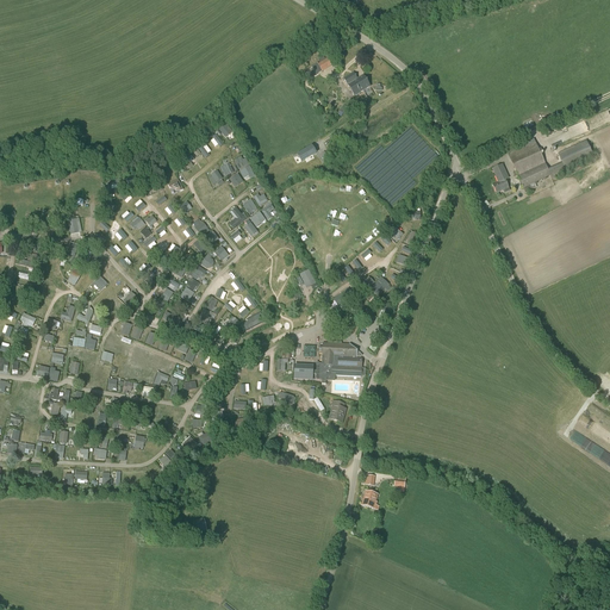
[(317,64),(312,67),(316,75),(322,72),(322,73),(323,72),(323,70),(331,66),(331,67),(332,66),(328,57),(327,57),(327,58),(318,63),(317,63),(317,64)]
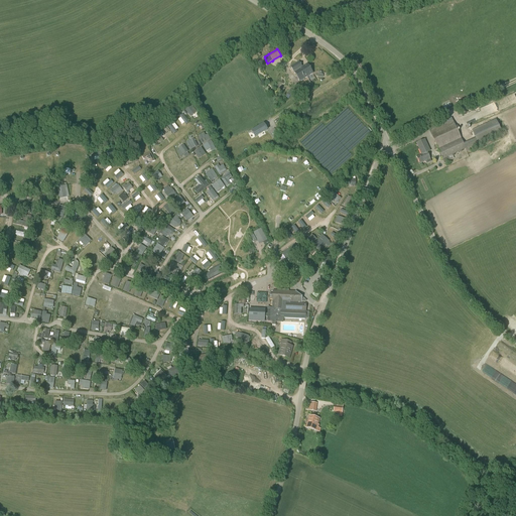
[(305,72),(302,68),(301,68),(298,62),(290,68),(299,82),(306,78),(303,73),(305,72)]
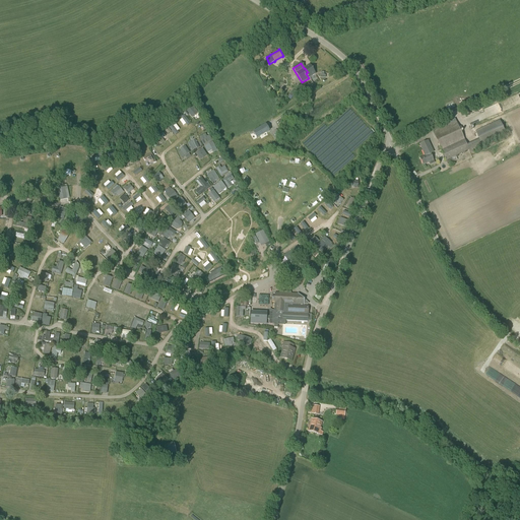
[(309,65),(305,68),(308,72),(306,73),(309,78),(315,74),(309,65)]
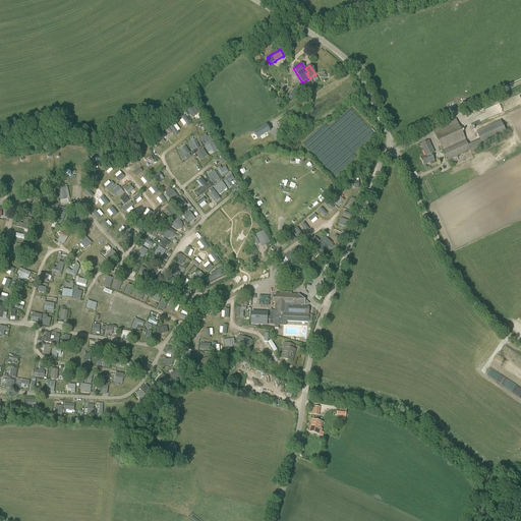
[(293,90),(288,98),(291,100),(293,99),(297,93),(293,90)]
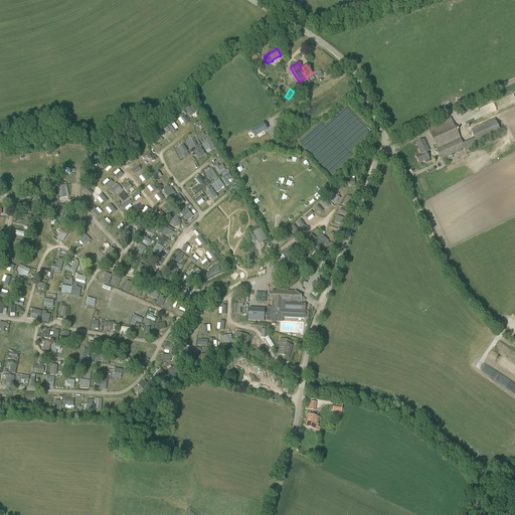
[(192,117),(198,112),(192,105),(186,110),(192,117)]
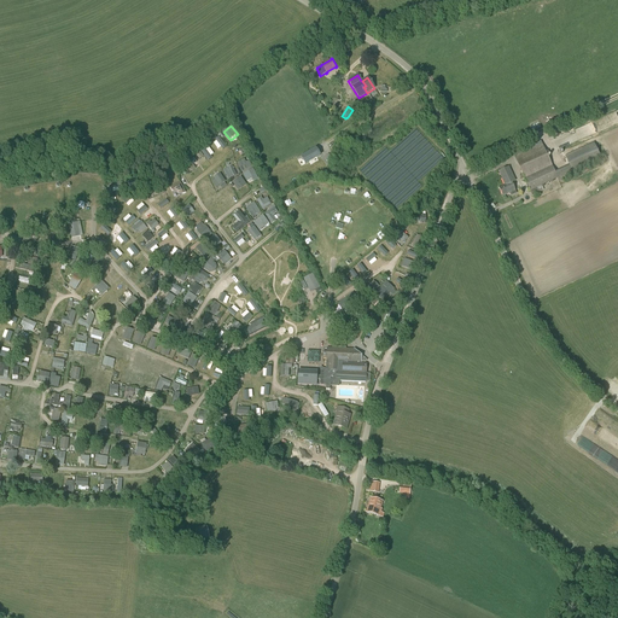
[(215,159),(222,155),(215,144),(208,149),(215,159)]
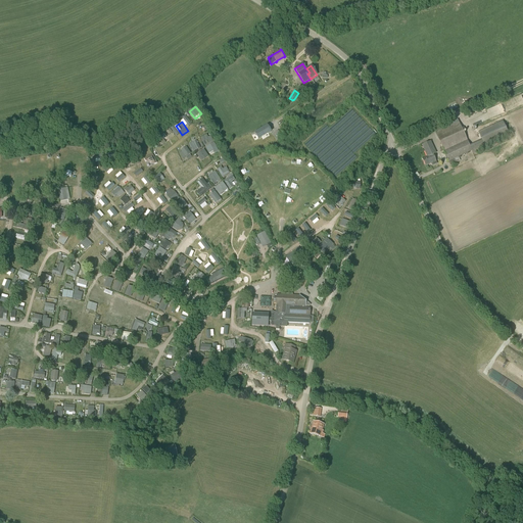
[(459,124),(436,134),(443,151),(450,165),(461,161),(459,157),(472,151),(473,154),(486,148),(485,145),(509,134),(503,122),(478,133),(482,141),(470,147),(459,124)]
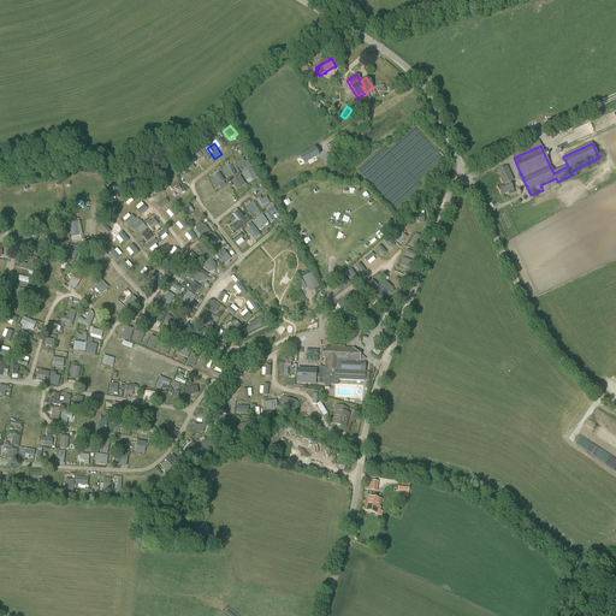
[(304,164),(319,155),(314,148),(300,157),(304,164)]
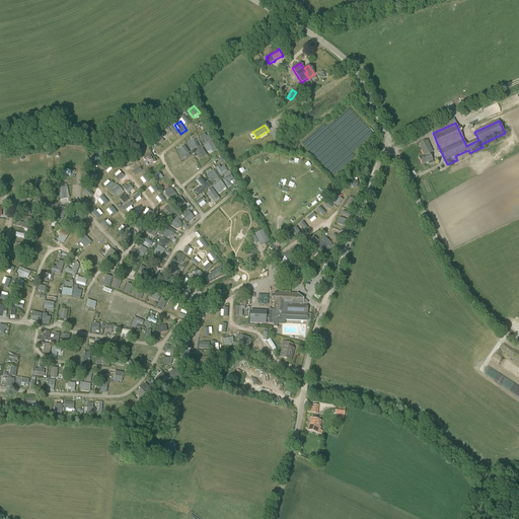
[(165,136),(163,133),(152,140),(157,147),(164,142),(162,139),(165,136)]
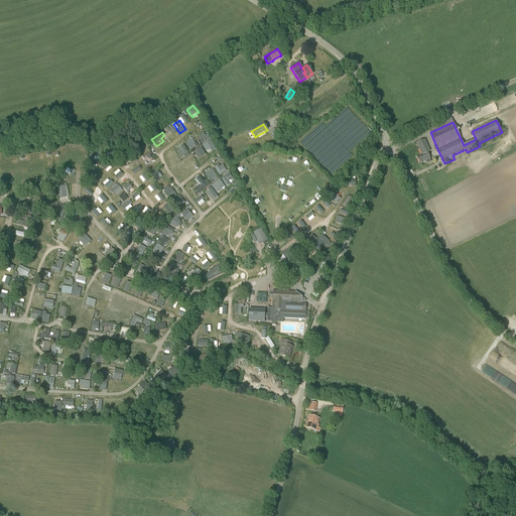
[(206,133),(199,136),(203,143),(213,139),(210,134),(207,135),(206,133)]
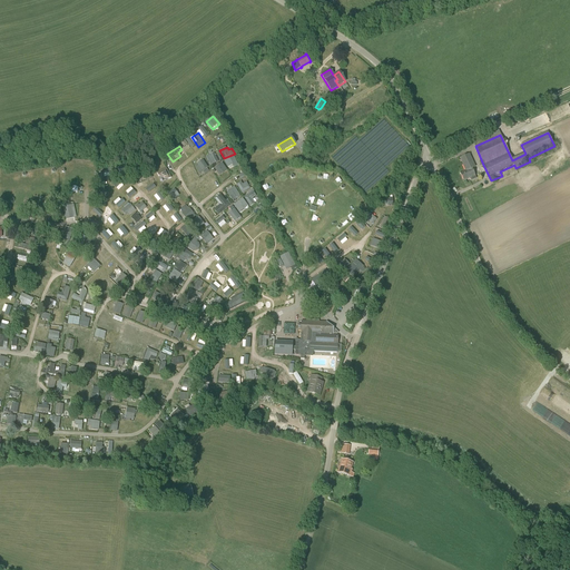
[(207,156),(212,165),(219,161),(214,149),(209,151),(212,155),(207,156)]
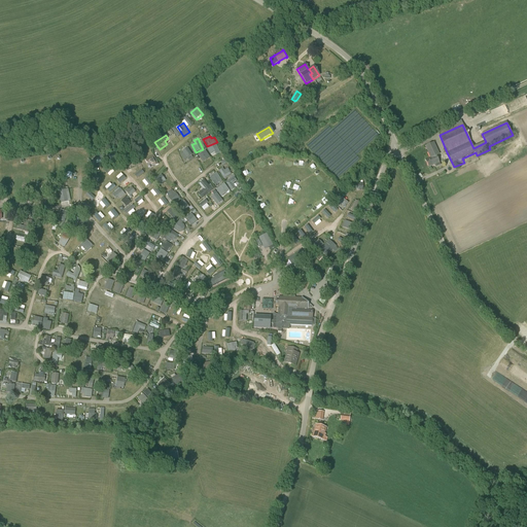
[(217,154),(221,152),(217,143),(208,147),(211,154),(216,152),(217,154)]
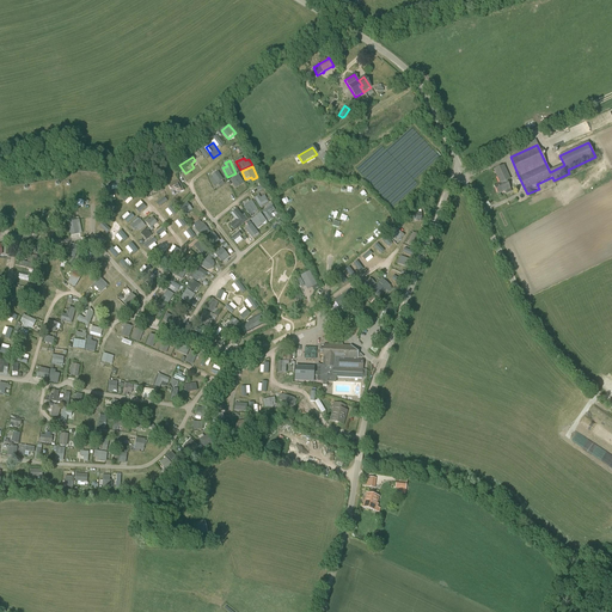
[(494,171),(501,184),(506,181),(510,179),(503,166),(494,171)]
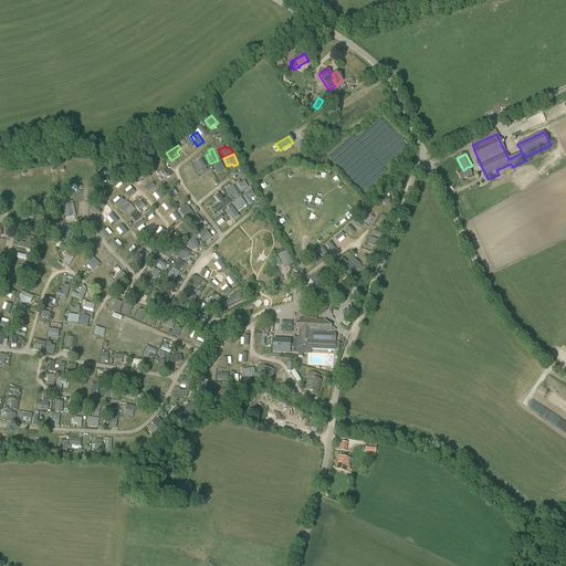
[(197,163),(198,164),(196,166),(199,171),(208,166),(203,158),(197,163)]
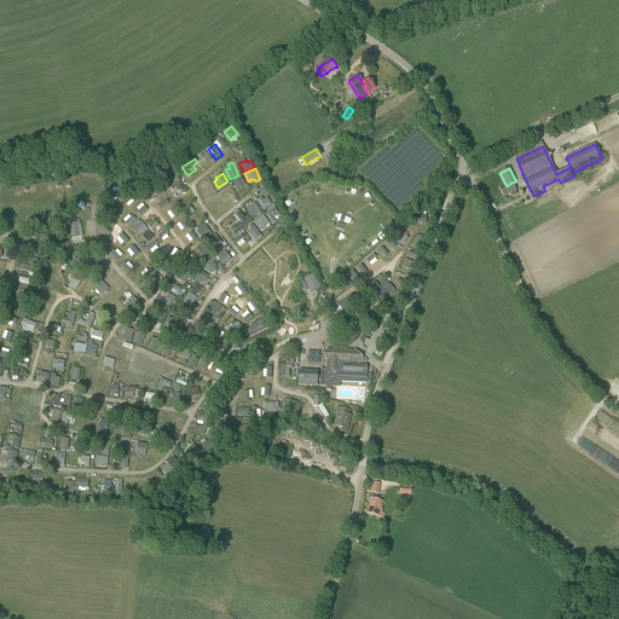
[(243,177),(235,183),(241,191),(249,184),(243,177)]
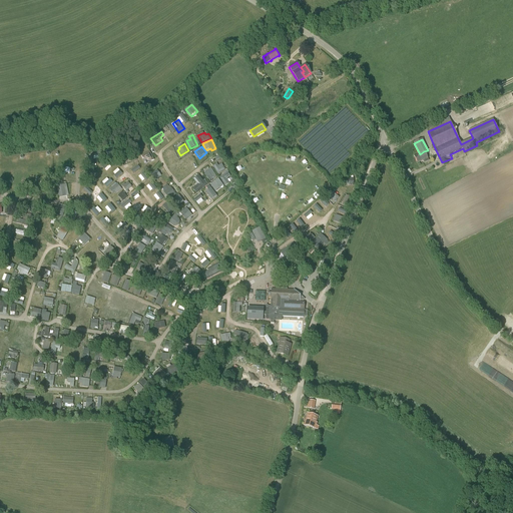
[(141,156),(143,158),(151,161),(153,159),(149,151),(141,156)]
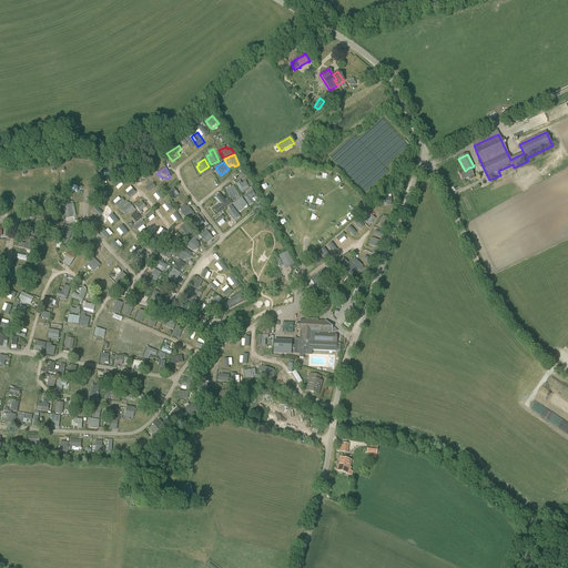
[(469,168),(465,171),(459,173),(463,181),(473,175),(469,168)]
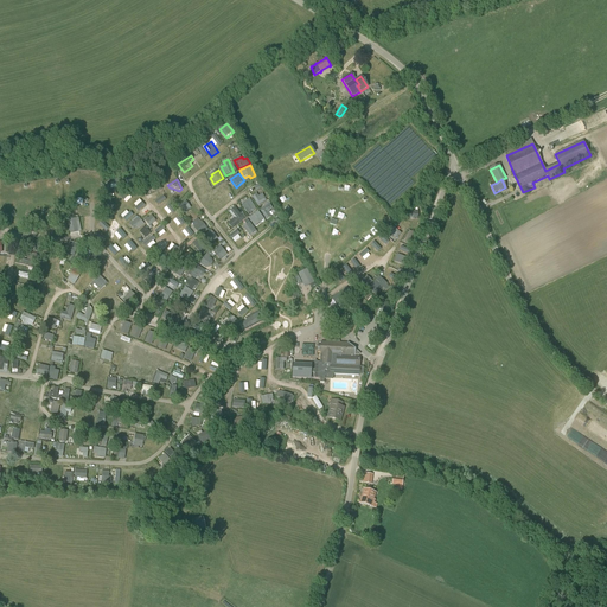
[(204,196),(213,190),(208,180),(198,186),(204,196)]
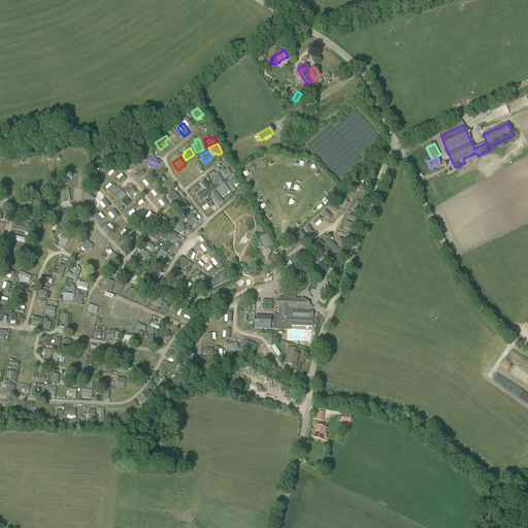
[(110,159),(111,168),(120,167),(118,158),(110,159)]
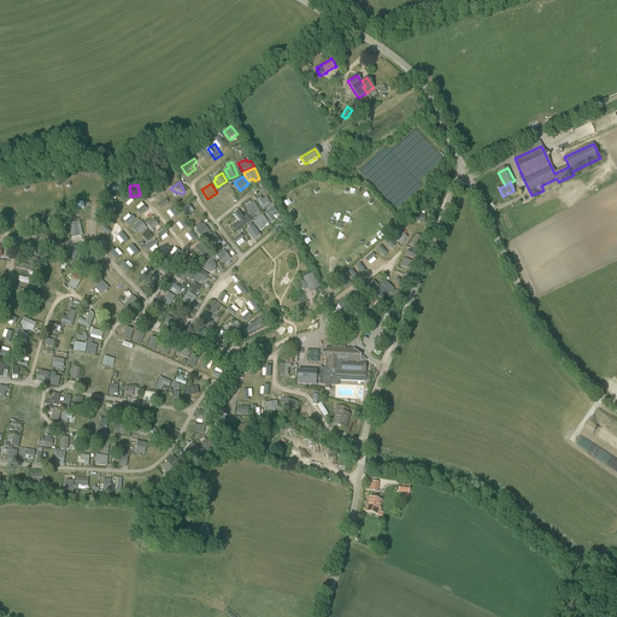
[(230,186),(218,194),(223,199),(234,192),(230,186)]
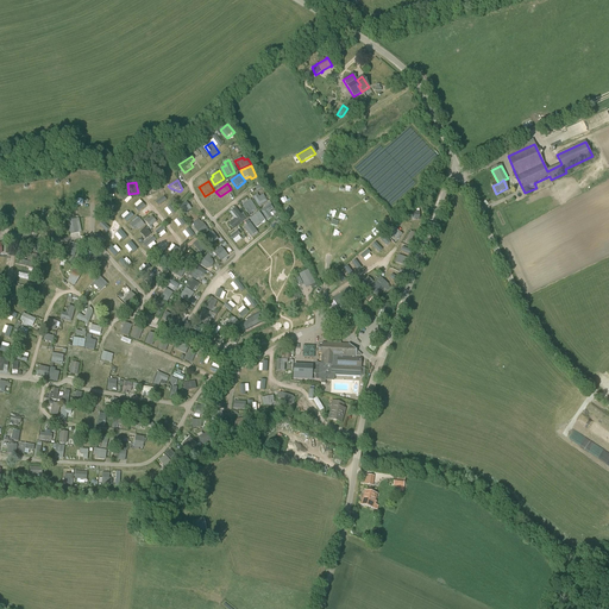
[(154,194),(158,205),(162,202),(163,203),(169,200),(163,189),(154,194)]
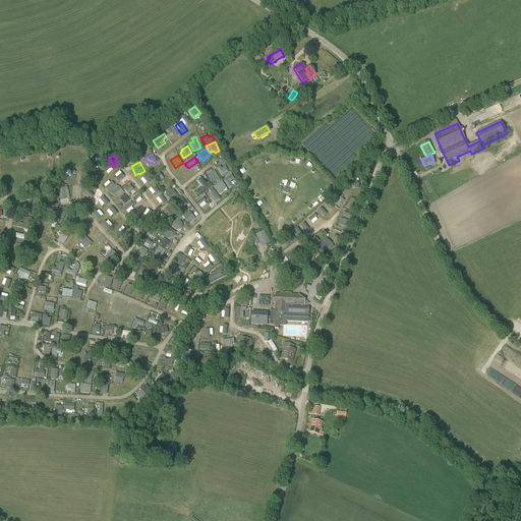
[(180,176),(188,171),(184,165),(176,169),(180,176)]
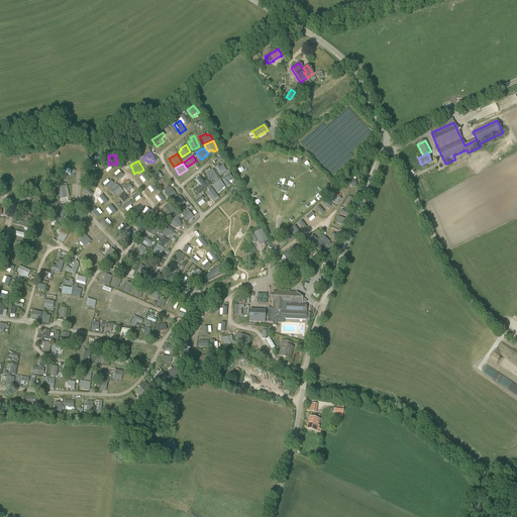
[(216,167),(220,175),(228,171),(225,165),(221,167),(220,165),(216,167)]
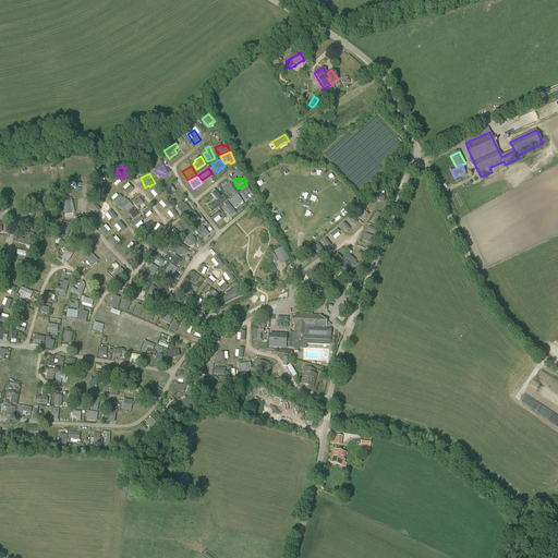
[(231,182),(223,187),(229,195),(237,191),(231,182)]
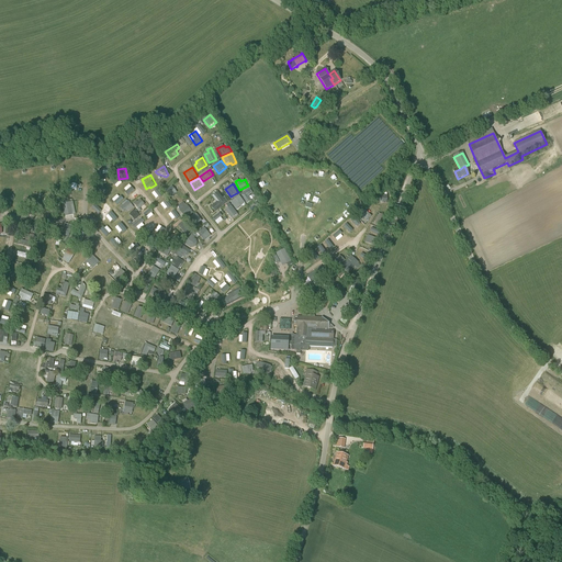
[(165,194),(157,186),(150,191),(158,200),(165,194)]
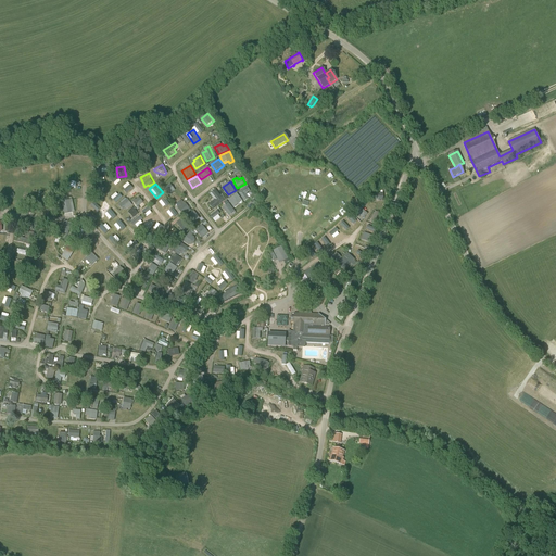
[(172,184),(165,189),(171,196),(177,189),(172,184)]
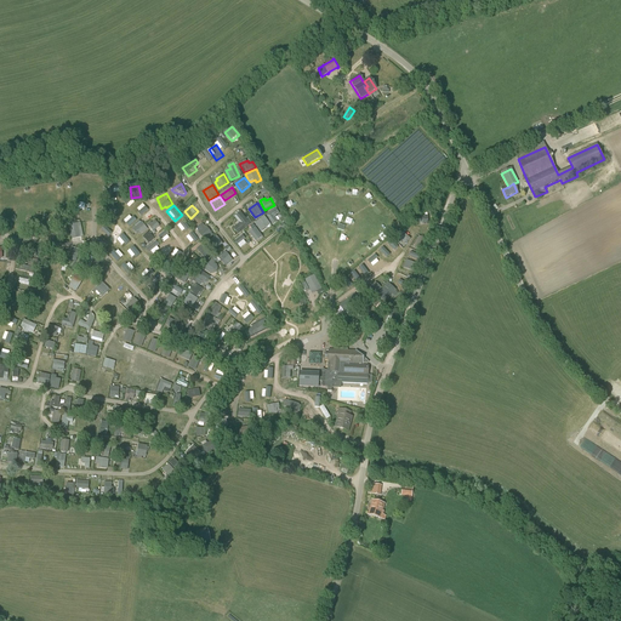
[(277,216),(281,214),(277,205),(271,209),(273,212),(268,215),(274,224),(279,221),(277,216)]
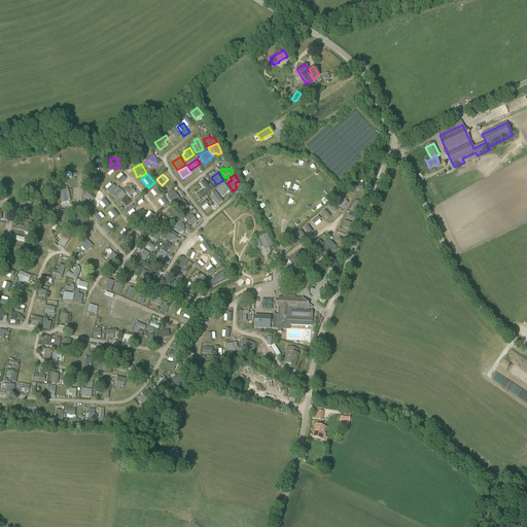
[(128,177),(119,181),(124,188),(132,184),(128,177)]
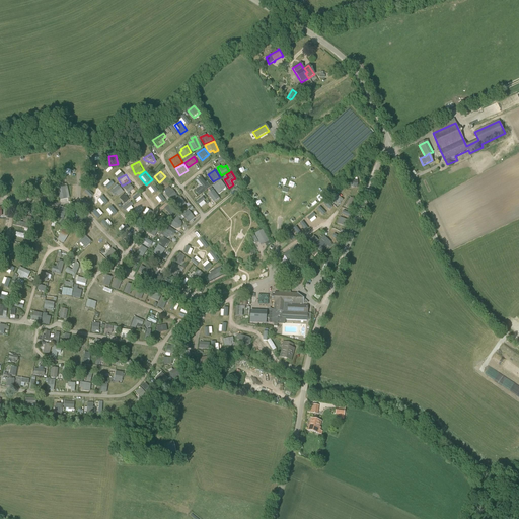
[(110,180),(107,182),(112,188),(118,182),(112,176),(108,178),(110,180)]
